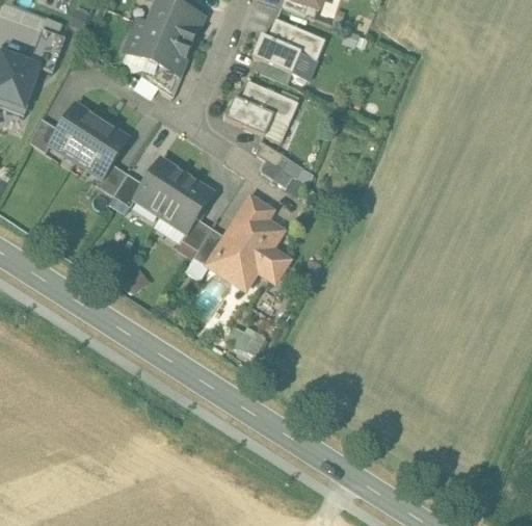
[(168,1),(166,0),(155,0),(145,23),(138,20),(137,21),(191,44),(196,31),(194,31),(202,15),(168,1)]
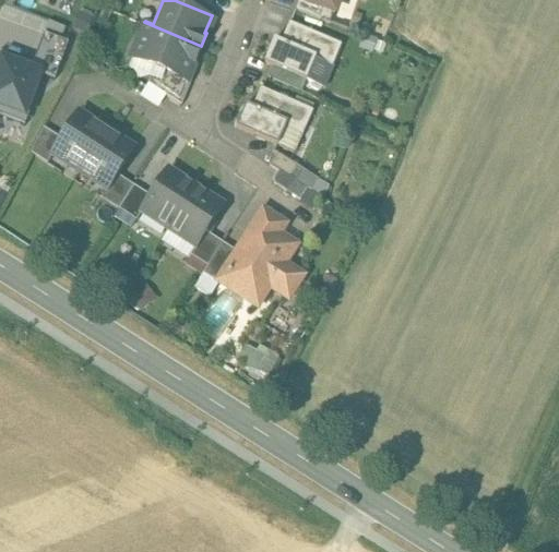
[(326,3),(318,0),(297,0),(295,7),(307,11),(322,15),(326,3)]
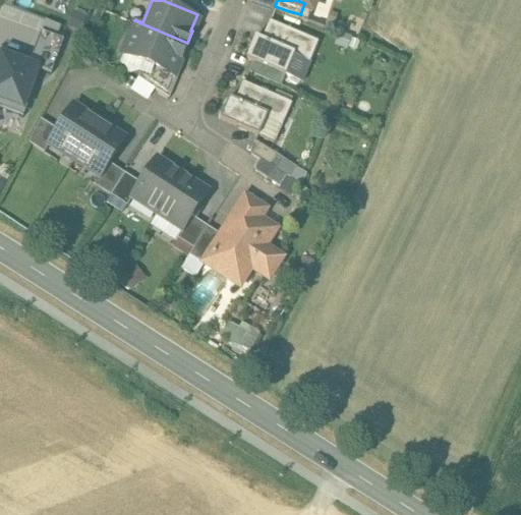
[(311,5),(304,3),(300,14),(307,17),(311,5)]
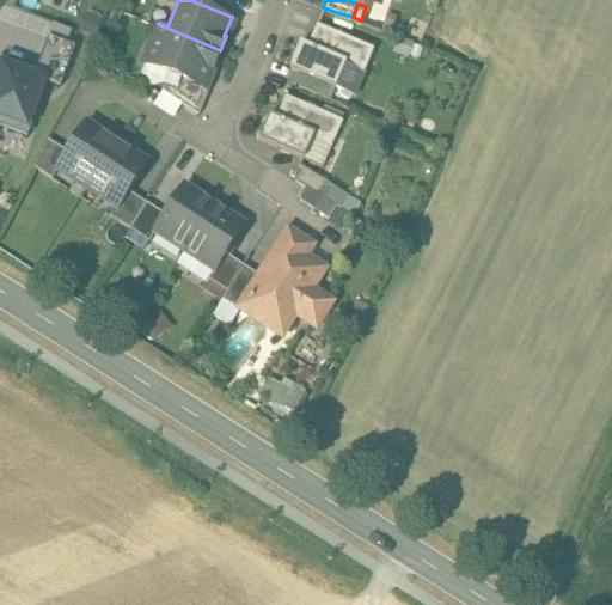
[(323,7),(308,41),(301,38),(291,61),(299,66),(336,81),(346,59),(363,67),(373,44),(330,25),(336,12),(323,7)]
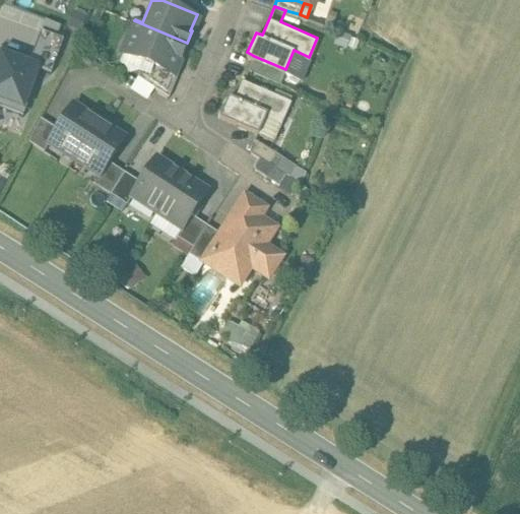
[(187,43),(134,20),(123,50),(153,63),(174,71),(174,70),(180,55),(182,56),(187,43)]
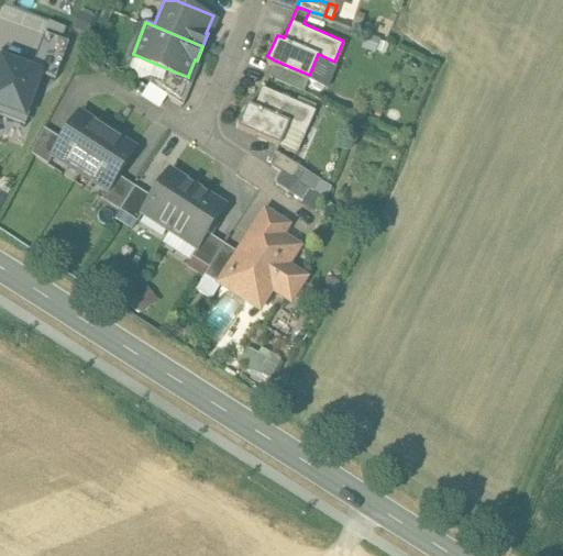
[(43,71),(15,62),(18,56),(0,48),(0,112),(4,114),(25,122),(43,71)]
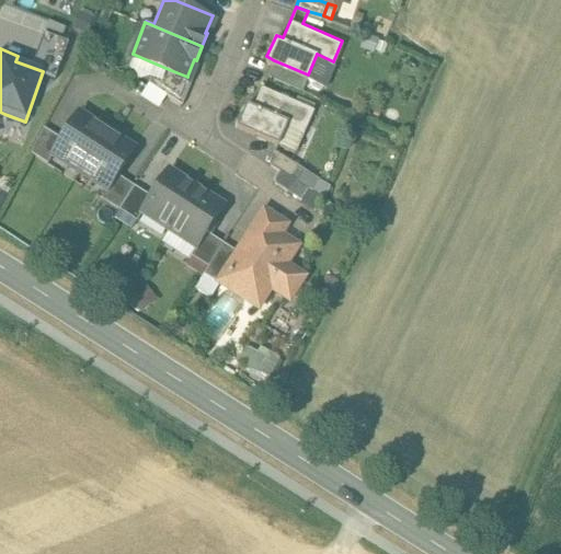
[(308,74),(274,60),(268,73),(302,88),(308,74)]
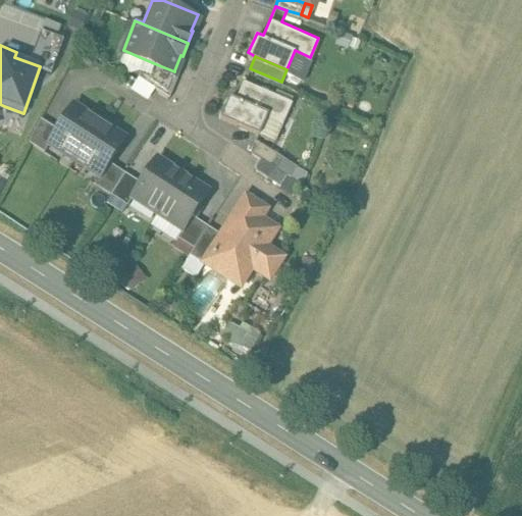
[(174,71),(154,63),(151,71),(141,67),(139,73),(139,74),(155,85),(169,94),(178,71),(174,70),(174,71)]
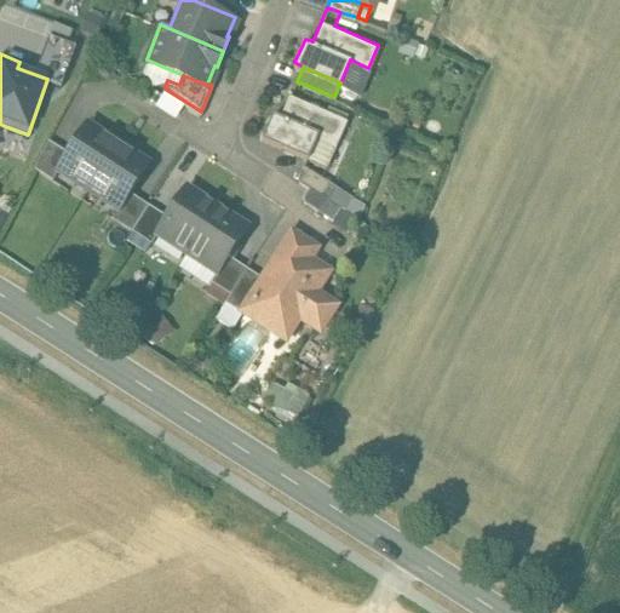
[(184,101),(165,89),(155,102),(176,115),(184,101)]
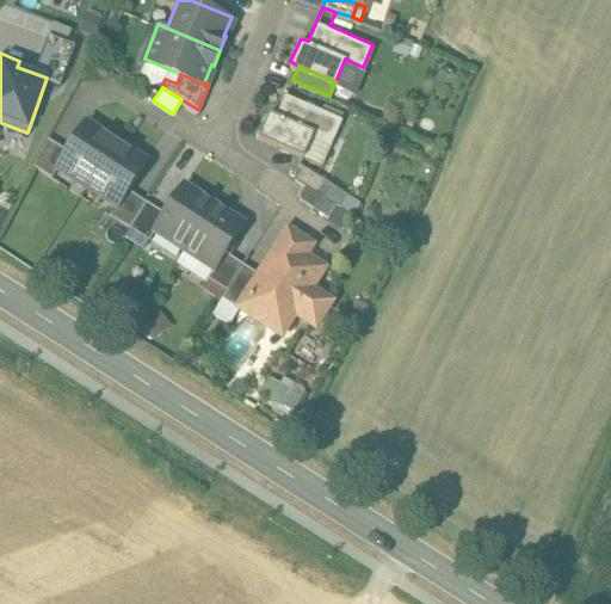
[(341,117),(285,92),(277,113),(270,111),(259,135),(304,155),(314,131),(332,140),(341,117)]
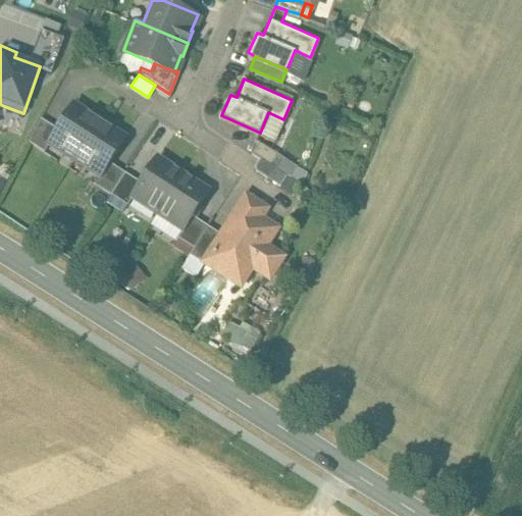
[(99,118),(73,102),(57,126),(49,140),(50,141),(74,156),(99,118)]
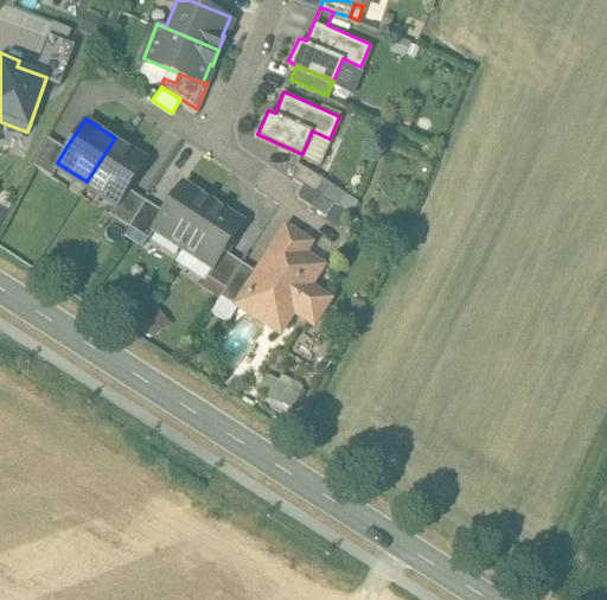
[(48,134),(33,161),(51,173),(58,164),(57,163),(66,147),(48,134)]
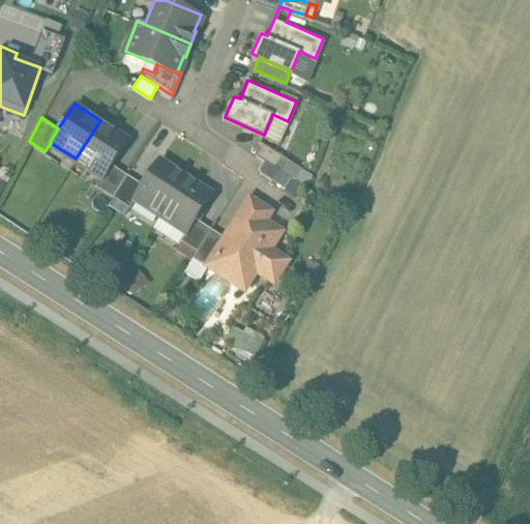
[(126,137),(100,120),(76,158),(100,175),(101,175),(111,162),(126,137)]
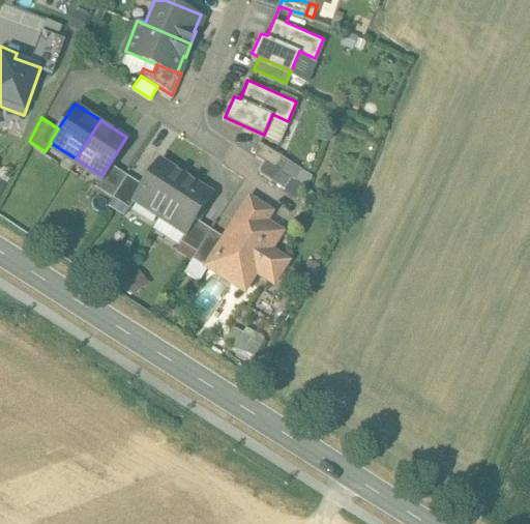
[(288,157),(263,142),(256,152),(266,159),(281,168),(288,157)]
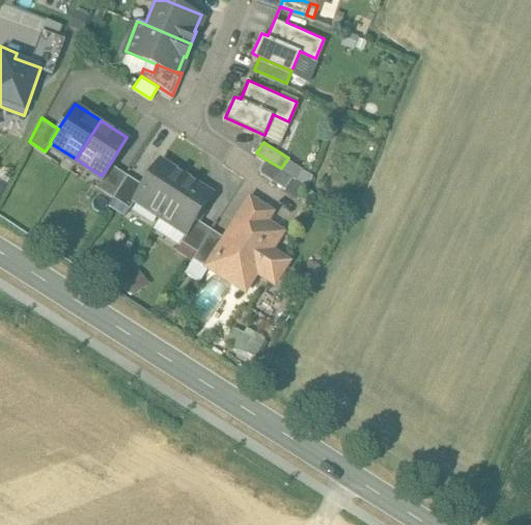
[(185,175),(159,159),(143,183),(134,197),(135,197),(161,214),(185,175)]
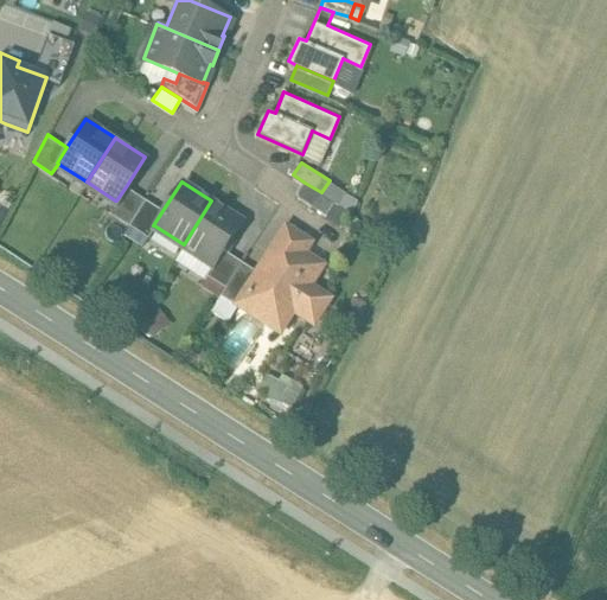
[(321,192),(305,183),(298,195),(326,214),(333,200),(321,192)]
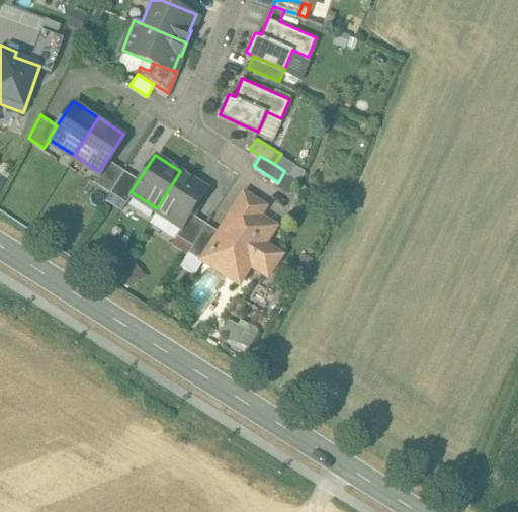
[(123,168),(108,158),(99,171),(98,171),(93,179),(109,190),(123,168)]
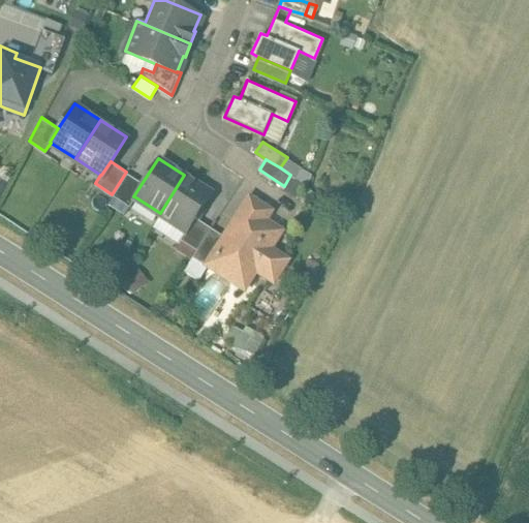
[(143,182),(126,172),(112,194),(129,205),(134,196),(133,196),(143,182)]
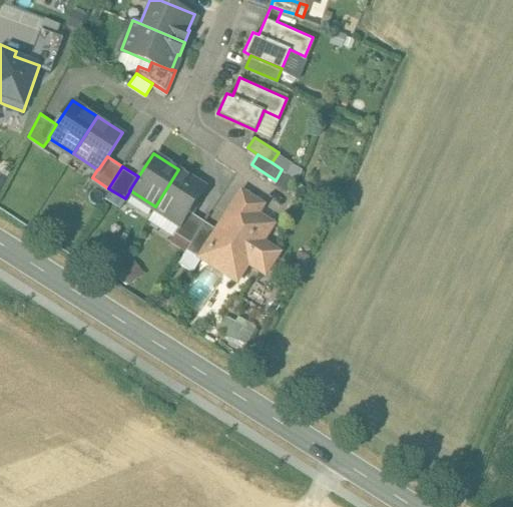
[(203,185),(178,169),(155,206),(179,221),(180,222),(188,209),(203,185)]
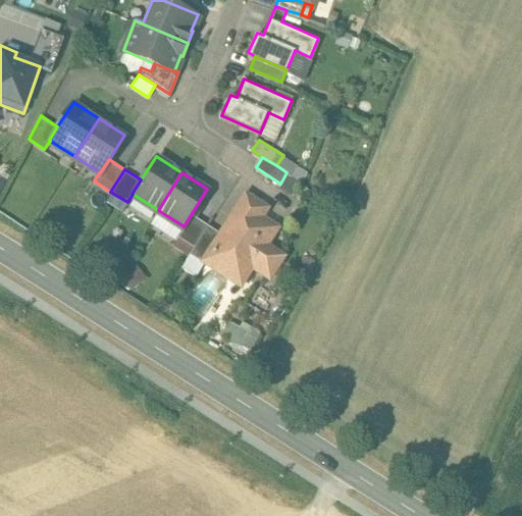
[(265,206),(246,194),(221,231),(218,238),(219,238),(211,251),(245,274),(252,264),(265,272),(273,269),(278,260),(278,252),(265,244),(276,226),(274,225),(272,228),(257,218),(265,206)]
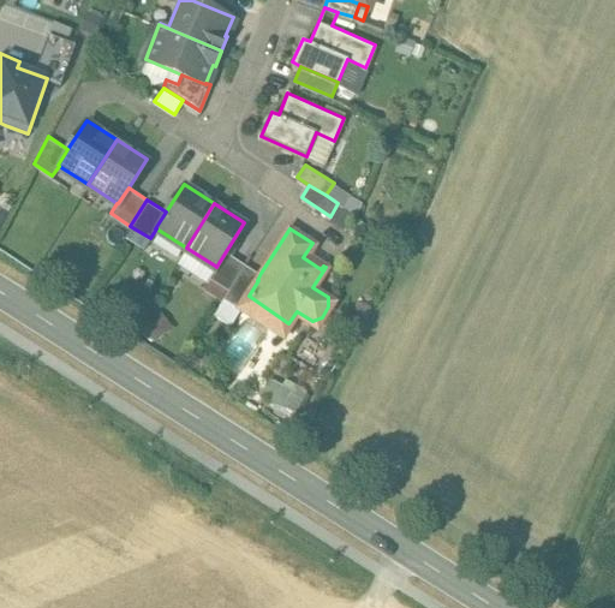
[(245,263),(226,251),(216,267),(215,266),(209,276),(228,288),(245,263)]
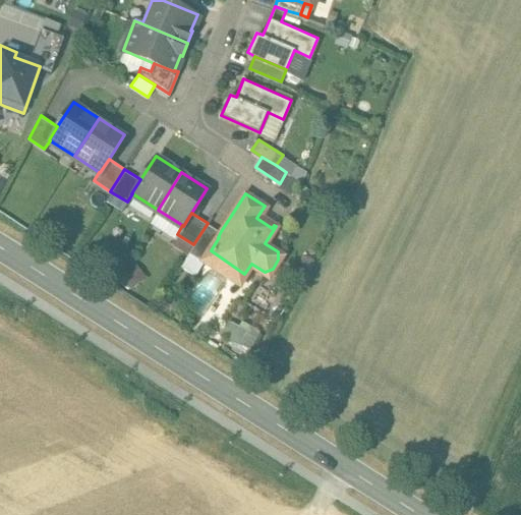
[(193,244),(189,251),(204,261),(211,250),(219,237),(218,237),(221,231),(208,223),(193,244)]
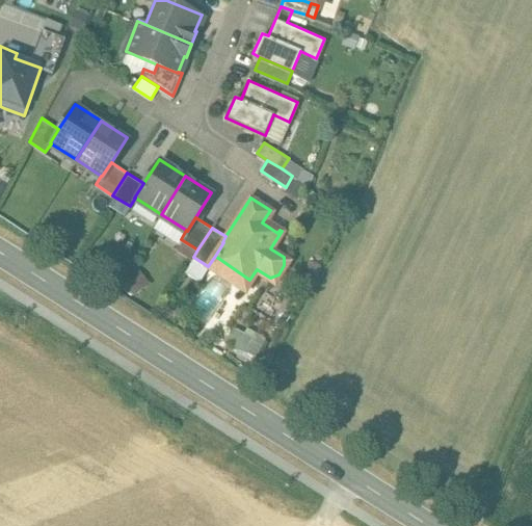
[(135,287),(148,277),(139,267),(127,278),(135,287)]
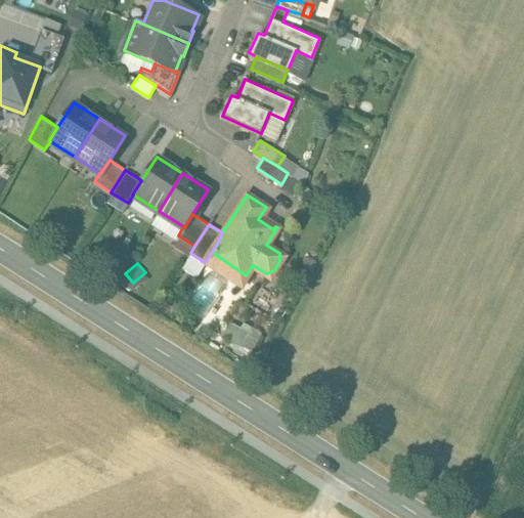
[(247,349),(259,332),(234,315),(222,334),(247,349)]
